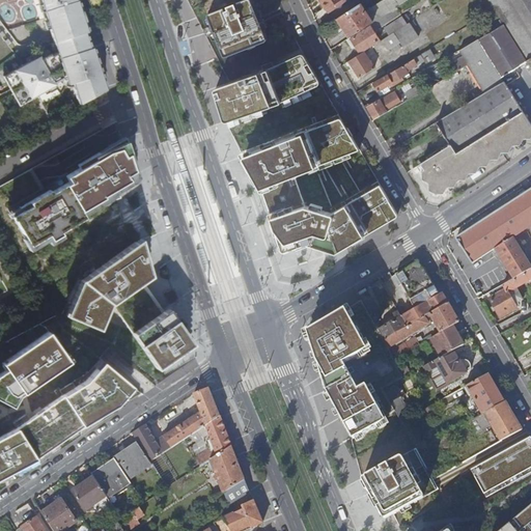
[(39,0),(46,18),(53,40),(57,51),(51,55),(50,53),(40,58),(38,56),(23,65),(3,77),(20,105),(56,84),(54,82),(60,79),(70,81),(79,103),(106,88),(92,46),(90,47),(85,30),(87,30),(80,7),(77,0),(39,0)]
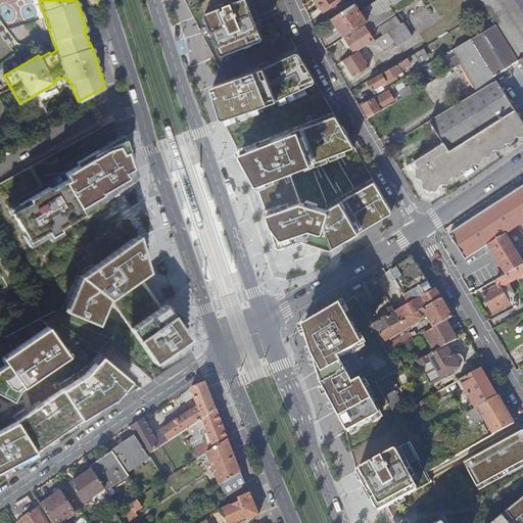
[(248,0),(239,0),(206,13),(223,56),(265,40),(248,0)]
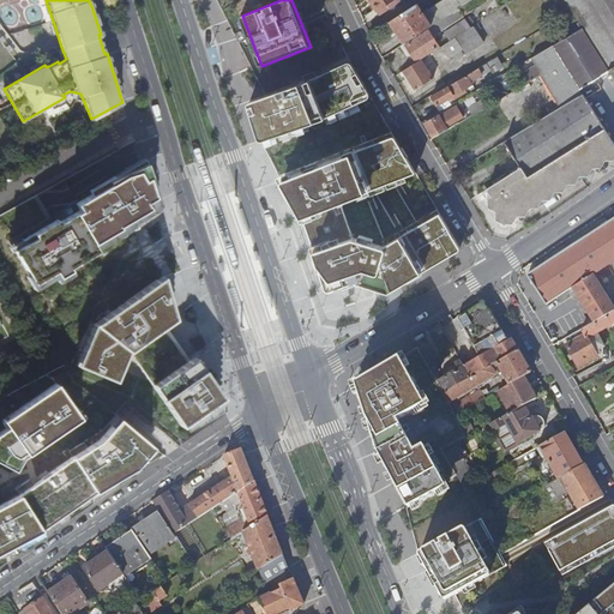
[(367,0),(375,11),(392,0),(367,0)]
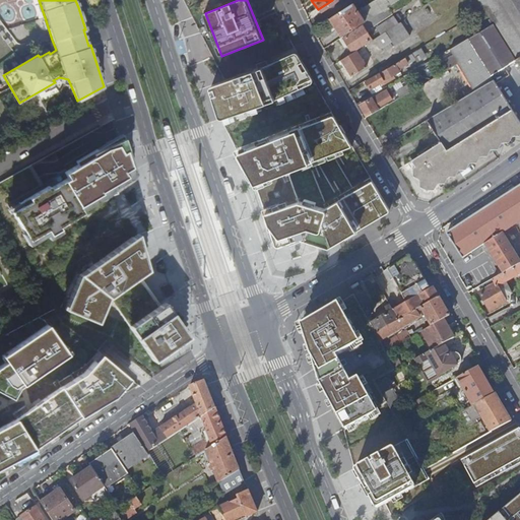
[(330,17),(342,37),(362,23),(365,21),(387,7),(390,5),(386,0),(375,0),(358,11),(352,3),(330,17)]
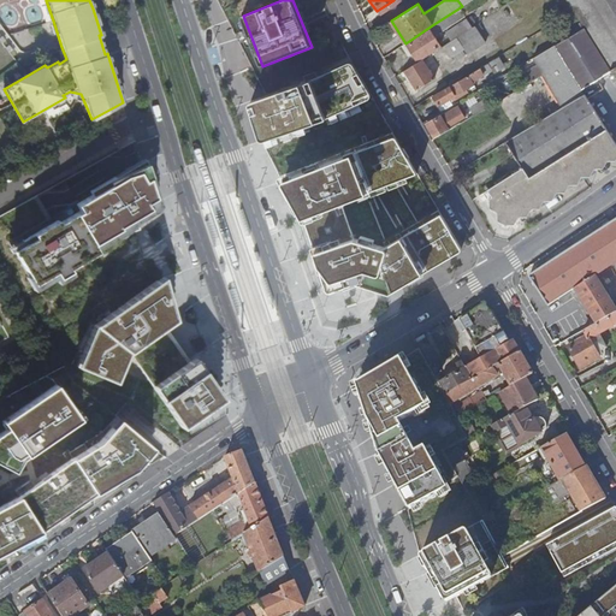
[(471,0),(462,6),(458,9),(432,25),(428,28),(430,30),(407,45),(406,43),(401,46),(408,55),(412,53),(416,60),(439,45),(433,34),(485,0),(471,0)]
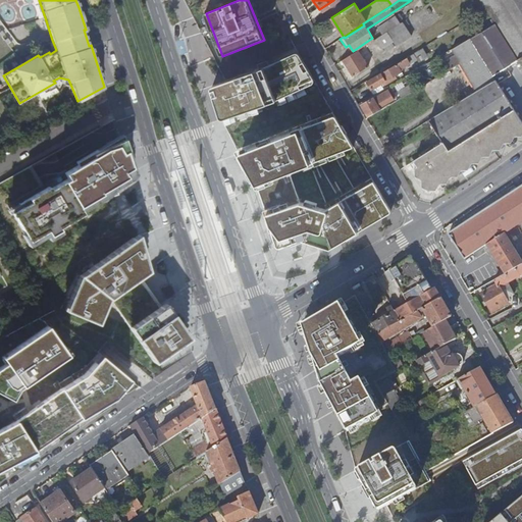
[(512,51),(517,58),(521,55),(521,0),(479,0),(485,9),(494,22),(504,37),(512,51)]
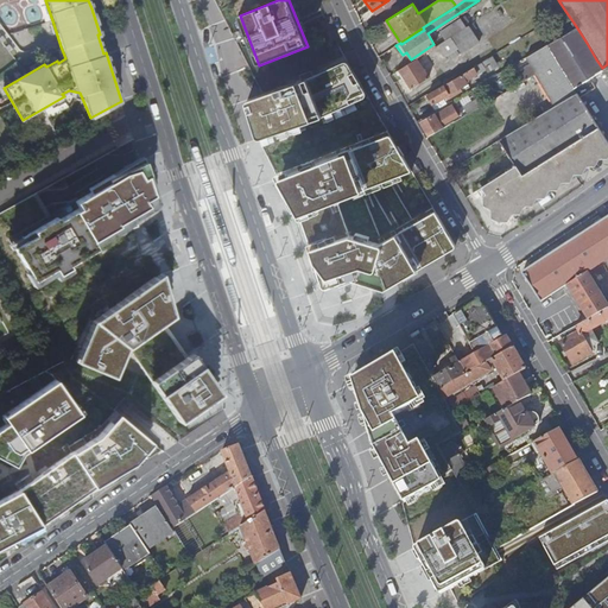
[(466,26),(460,18),(439,31),(445,39),(449,37),(466,26)]
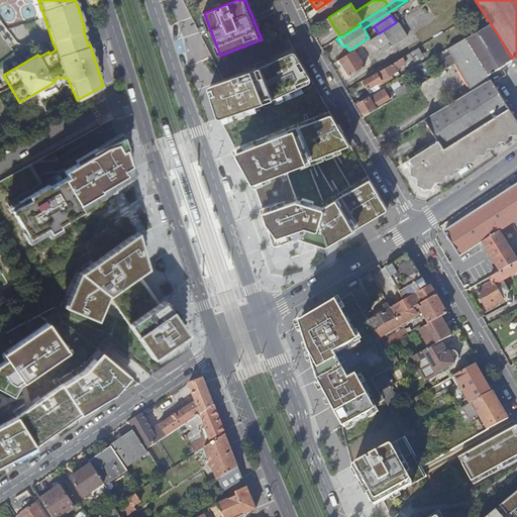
[(396,22),(382,31),(388,41),(390,44),(406,34),(398,21),(396,22)]
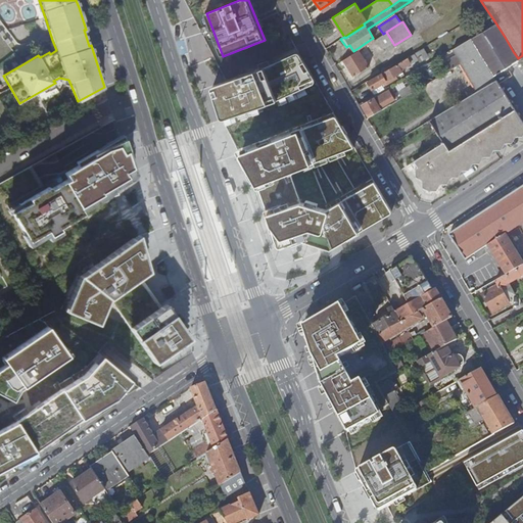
[(487,66),(493,75),(518,58),(513,51),(505,37),(495,22),(470,39),(478,52),(487,66)]
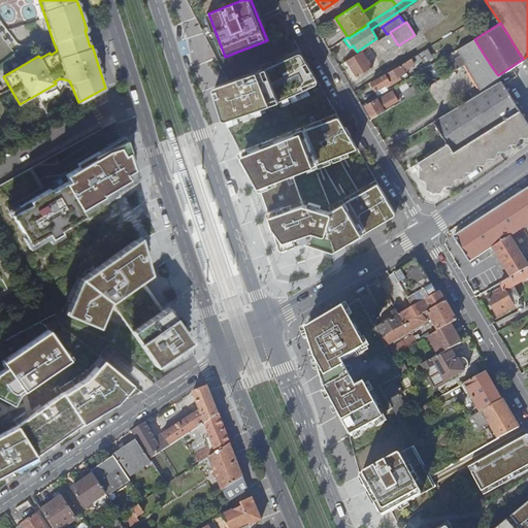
[(382,37),(381,38),(389,52),(397,46),(395,42),(396,42),(390,32),(387,34),(382,37)]
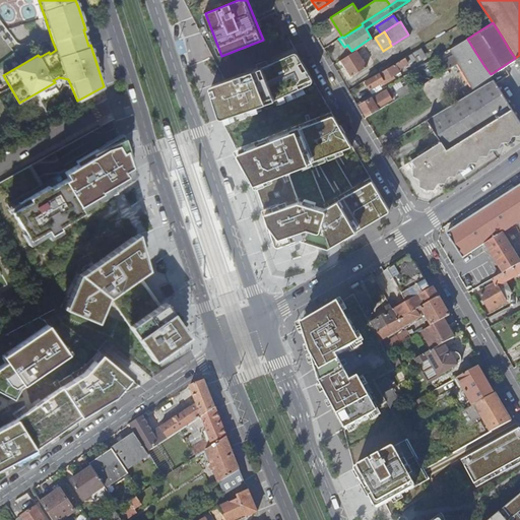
[(454,55),(459,62),(475,52),(467,39),(451,48),(450,48),(454,55)]
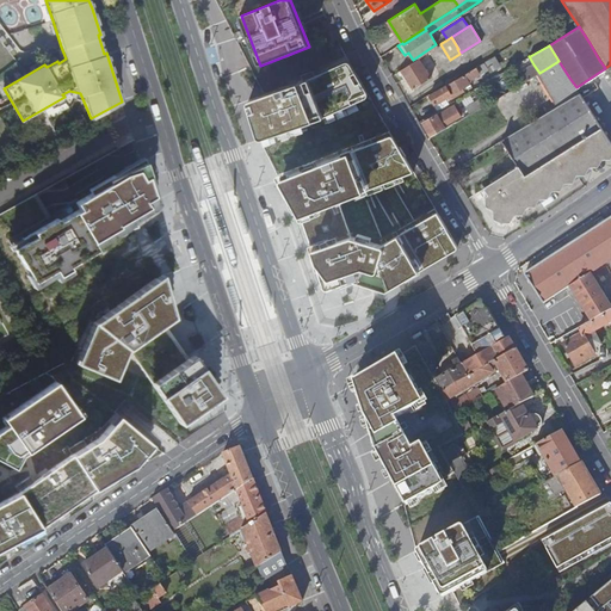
[(494,55),(430,94),(436,104),(470,82),(469,80),(487,68),(487,67),(494,63),(493,61),(495,59),(494,55)]
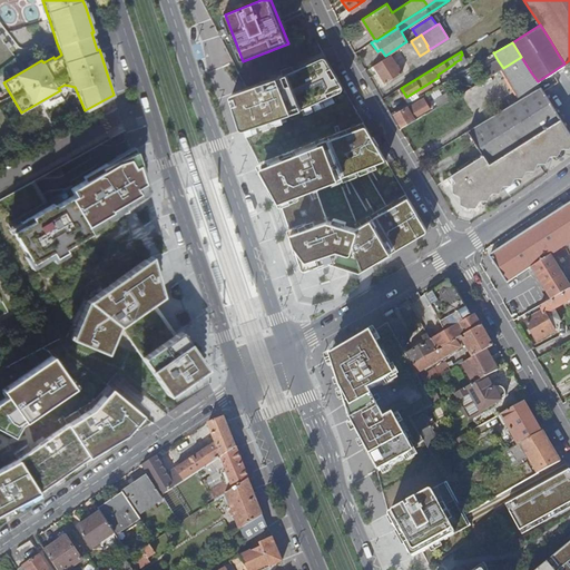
[(389,55),(371,67),(373,70),(374,69),(379,76),(381,74),(385,82),(401,72),(389,55)]
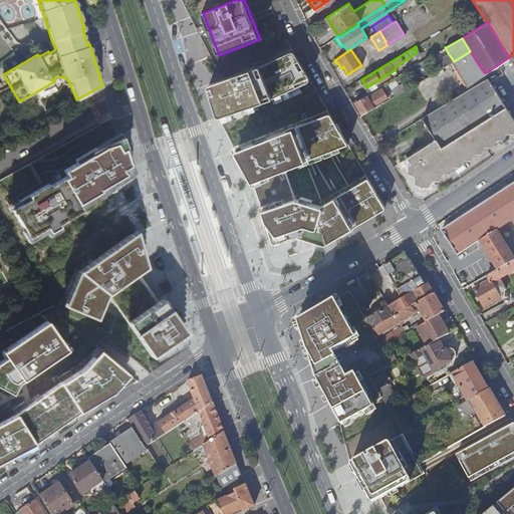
[(470,51),(454,61),(463,75),(479,65),(470,51)]
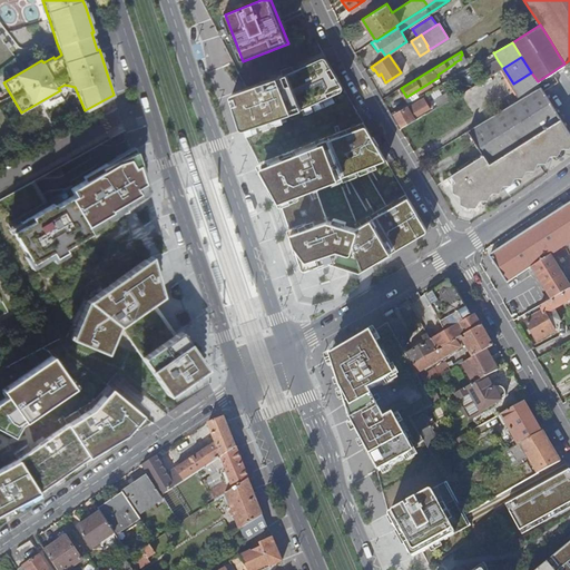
[(256,126),(346,99),(334,58),(232,89),(244,129),(255,125),(256,126)]
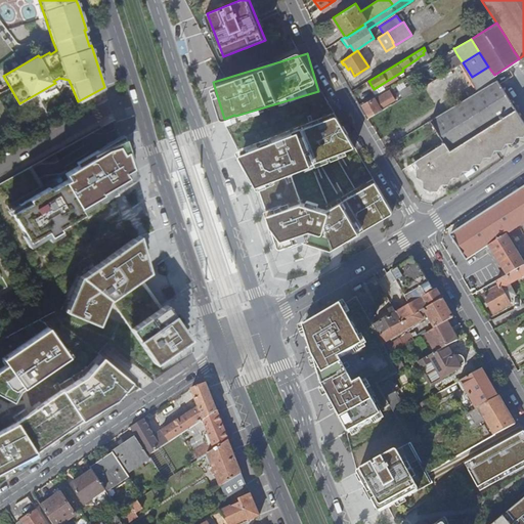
[(448,71),(463,62),(457,55),(444,63),(448,71)]
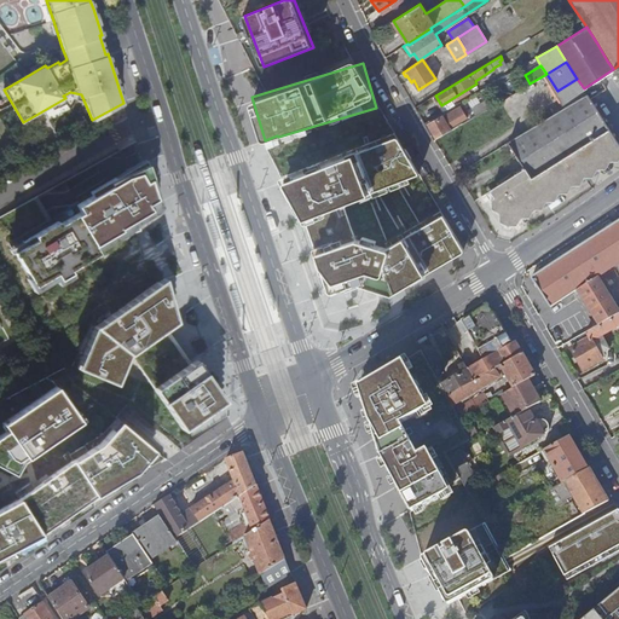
[(577,79),(557,91),(559,93),(566,106),(586,94),(584,88),(577,79)]
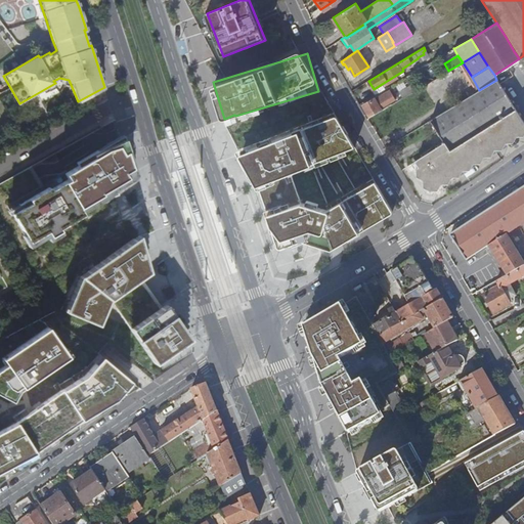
[(505,91),(497,79),(496,80),(479,90),(478,91),(431,119),(445,142),(417,161),(420,167),(417,169),(419,171),(431,190),(467,168),(523,131),(523,122),(516,110),(505,91)]
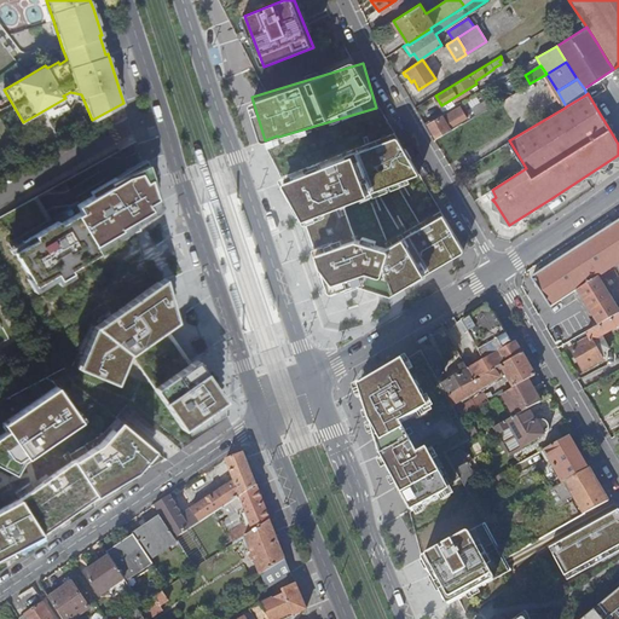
[(473,109),(476,115),(489,108),(485,102),(473,109)]
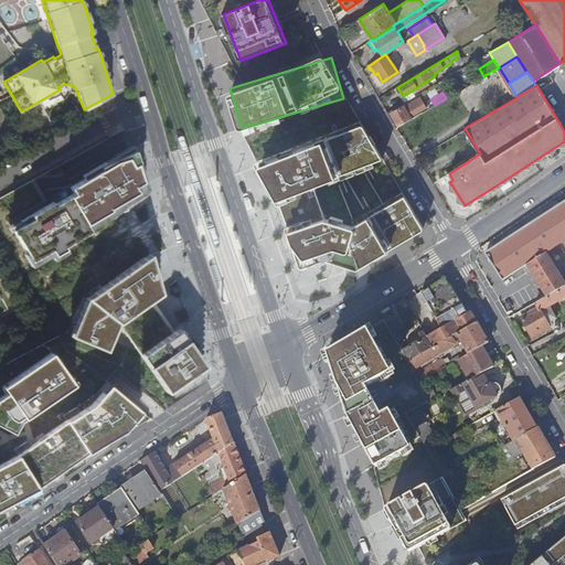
[(420,96),(405,105),(412,115),(426,106),(420,96)]
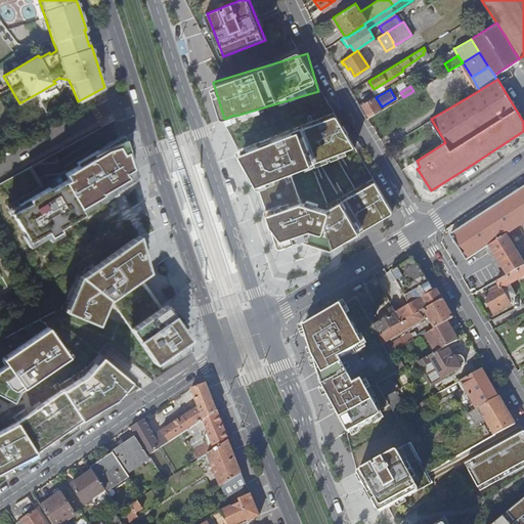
[(369,117),(383,110),(382,106),(376,97),(362,105),(369,117)]
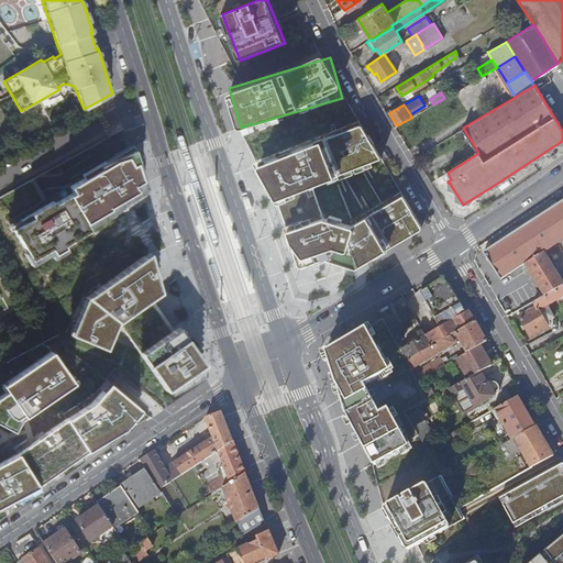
[(327,258),(357,268),(422,230),(422,229),(422,228),(404,196),(354,225),(324,218),(315,184),(382,158),(364,129),(363,128),(362,128),(361,128),(262,164),(261,164),(260,165),(260,166),(278,198),(284,212),(296,247),(301,265),(302,265),(302,266),(304,266),(327,258)]
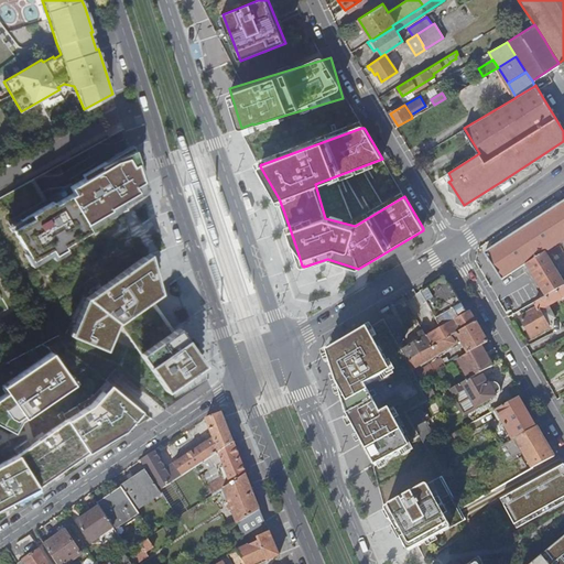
[(131,151),(61,190),(62,194),(25,215),(28,218),(13,226),(26,249),(29,248),(33,256),(50,247),(53,252),(64,247),(63,243),(88,229),(85,221),(143,187),(131,151)]
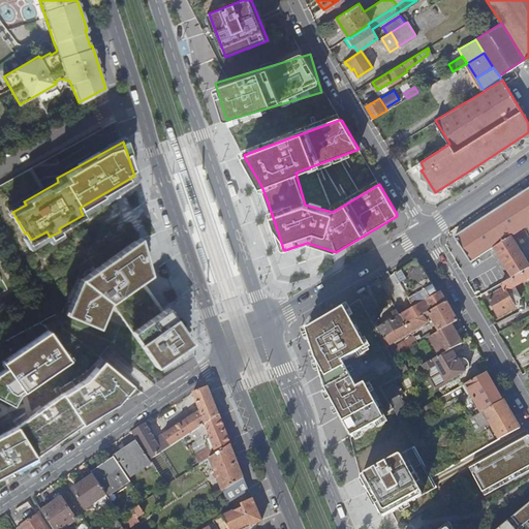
[(528,225),(528,189),(519,196),(518,194),(511,197),(514,199),(455,238),(471,262),(490,251),(507,240),(528,225)]
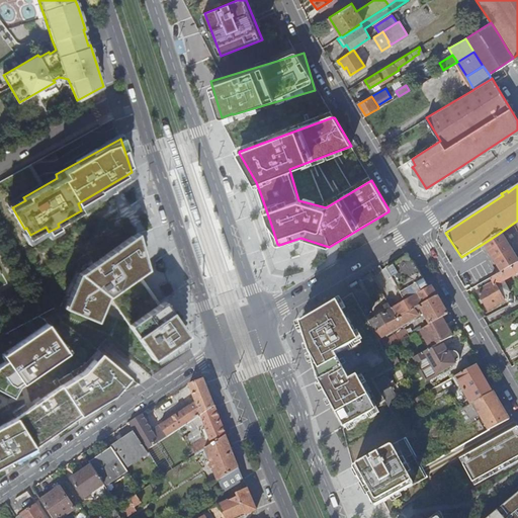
[(152,359),(183,338),(140,274),(147,269),(138,233),(79,272),(68,296),(75,299),(73,305),(91,313),(93,308),(101,312),(108,296),(152,359)]
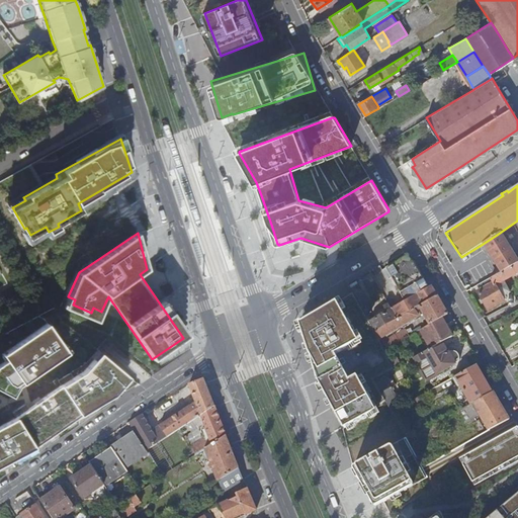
[(515,264),(497,235),(480,246),(497,274),(515,264)]
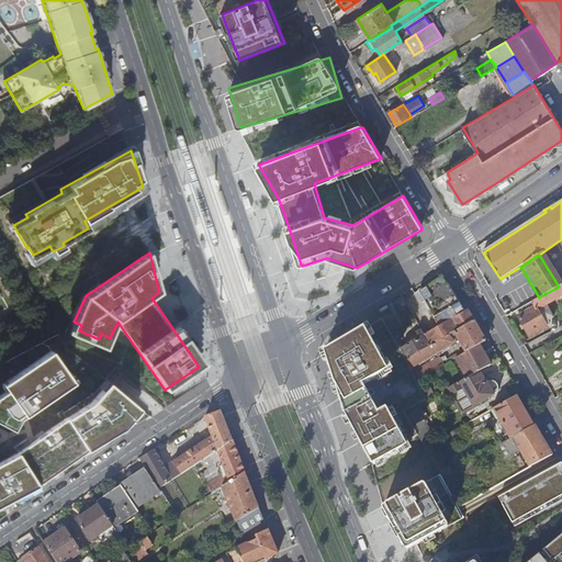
[(431,346),(473,322),(468,312),(465,313),(448,283),(441,278),(423,289),(438,316),(419,326),(422,330),(431,346)]
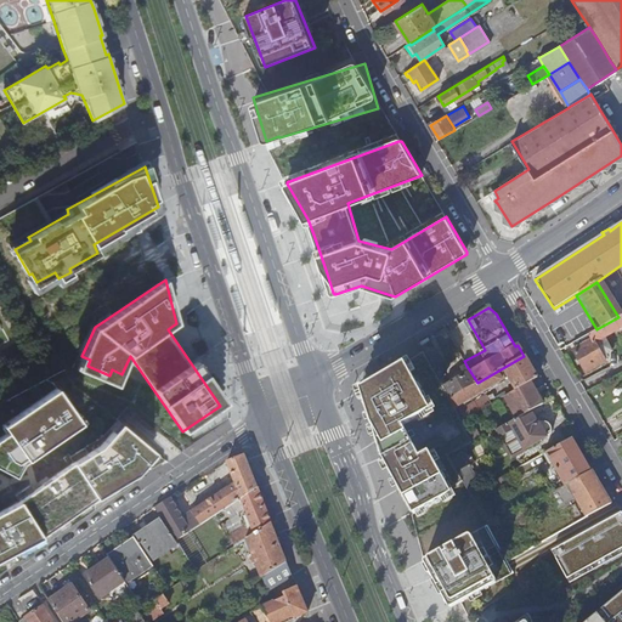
[(621,315),(618,317),(597,329),(572,344),(576,349),(574,350),(586,372),(605,361),(603,357),(612,351),(604,338),(621,327),(621,315)]
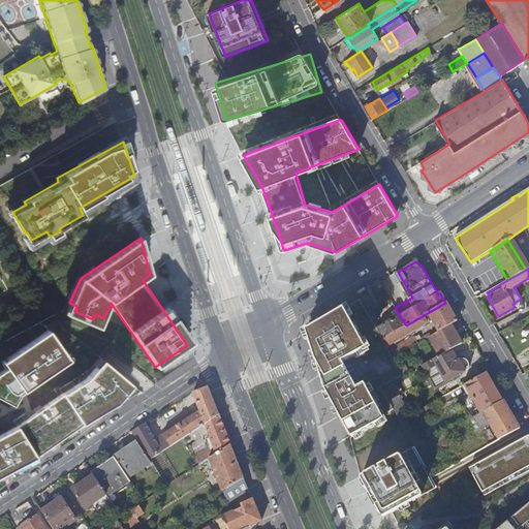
[(395,307),(412,298),(398,272),(380,282),(395,307)]
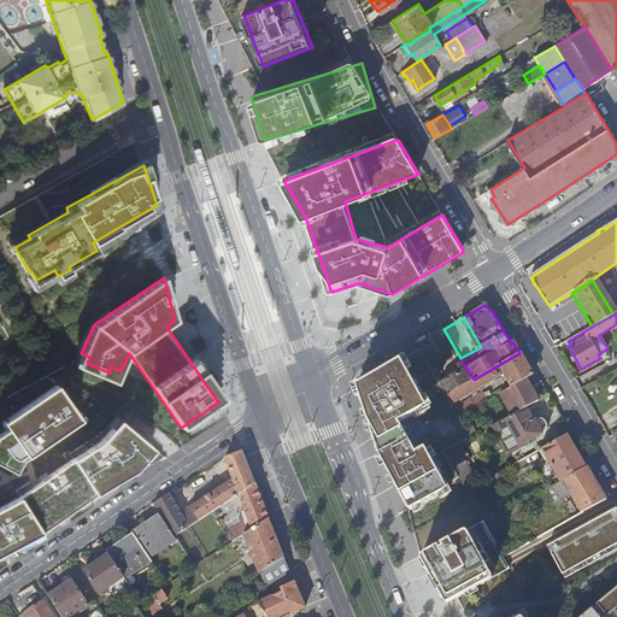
[(439,374),(441,372),(440,370),(444,368),(428,339),(417,345),(421,350),(447,395),(474,380),(463,363),(457,365),(460,371),(444,382),(439,374)]
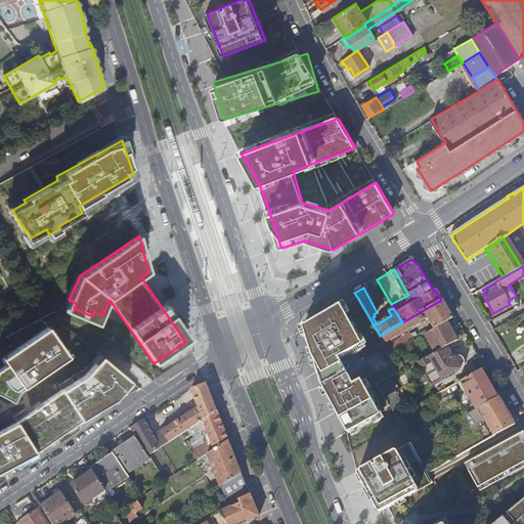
[(380,336),(357,297),(302,330),(320,388),(346,434),(381,415),(378,410),(390,404),(386,398),(379,385),(363,357),(385,346),(384,344),(380,336)]
